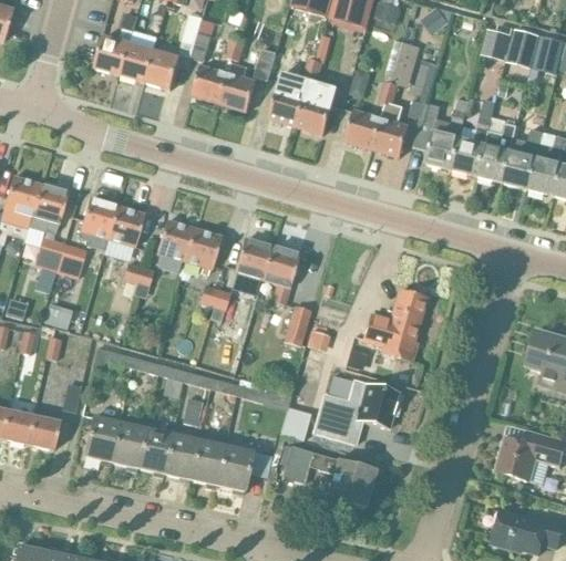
[(294,0),(292,6),(327,14),(330,0),(294,0)]
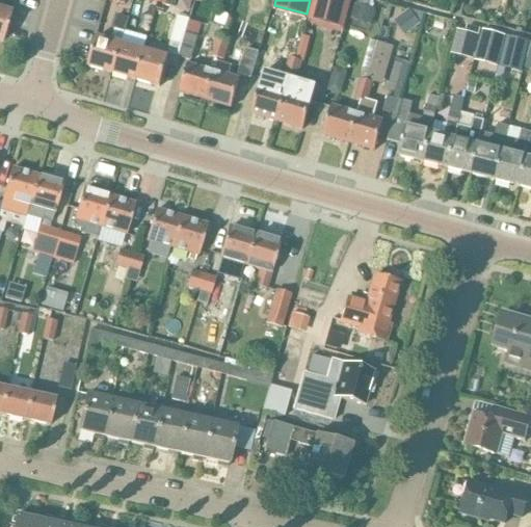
[(312,0),(309,15),(310,16),(344,24),(345,24),(351,0),(312,0)]
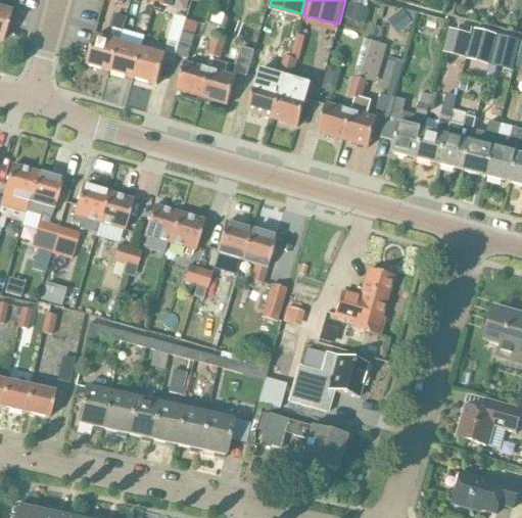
[(372,6),(367,5),(369,0),(353,0),(353,1),(349,0),(344,14),(367,21),(372,6)]
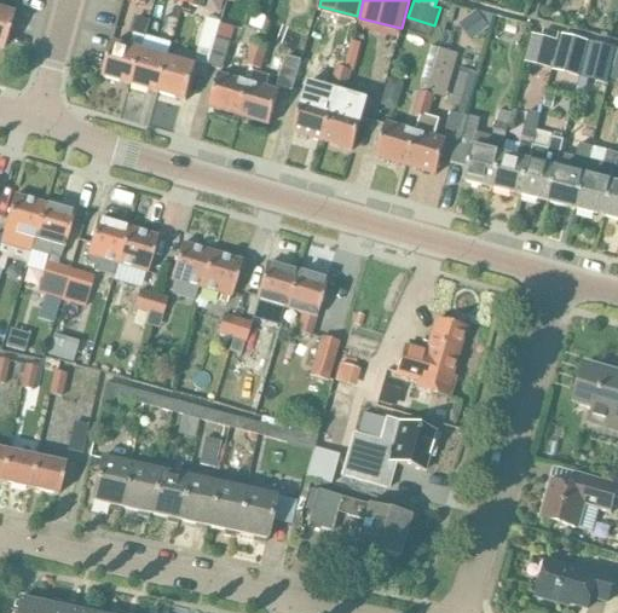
[(0,6),(0,42),(4,44),(13,10),(0,6)]
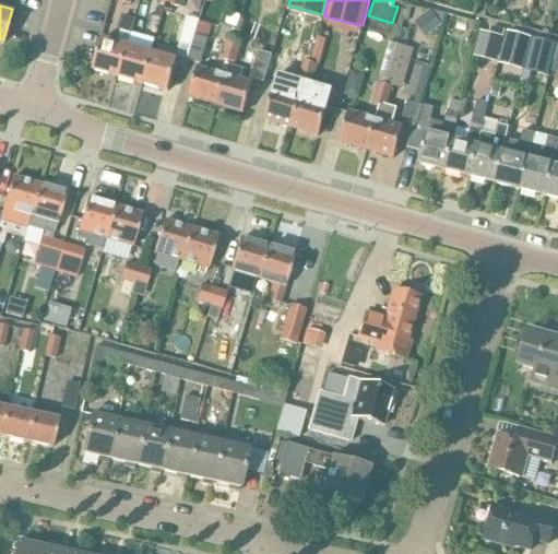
[(200,15),(189,12),(178,50),(190,54),(196,31),(200,15)]
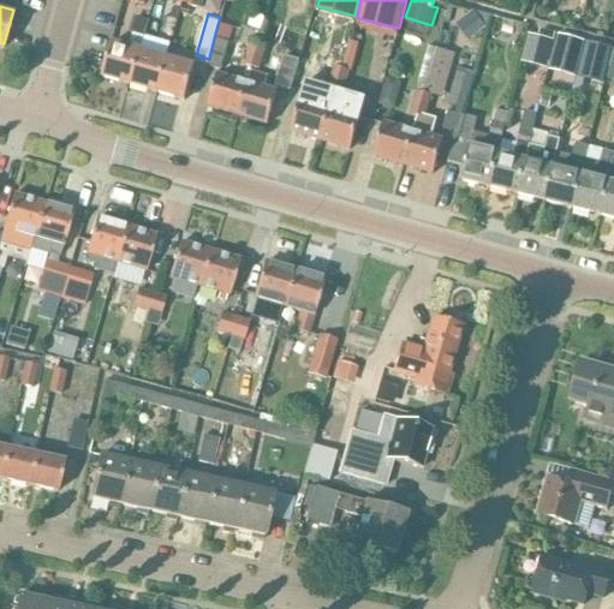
[(530,29),(523,58),(548,64),(556,29),(541,25),(540,31),(530,29)]
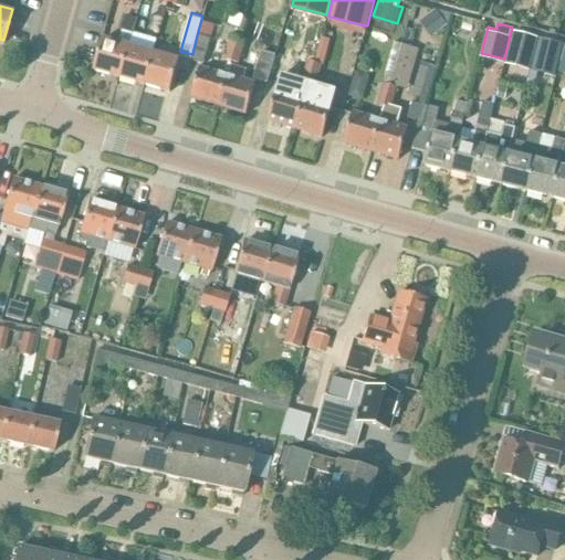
[(119,40),(104,35),(95,66),(121,73),(128,43),(129,43),(133,30),(124,27),(119,40)]
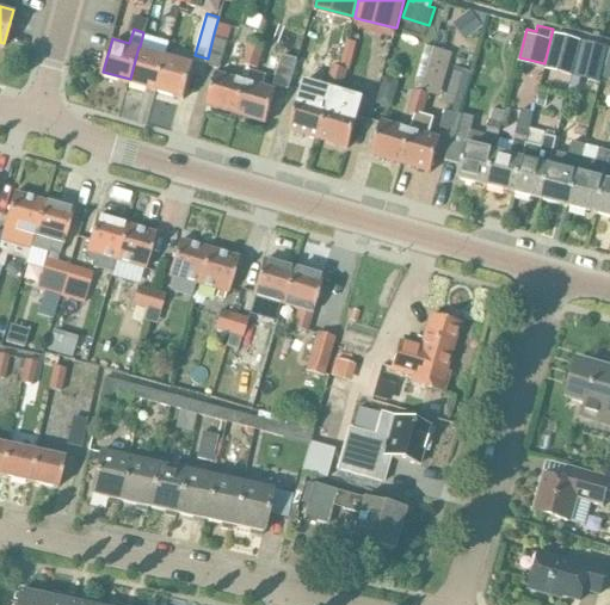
[(555,29),(546,66),(573,73),(583,36),(555,29)]
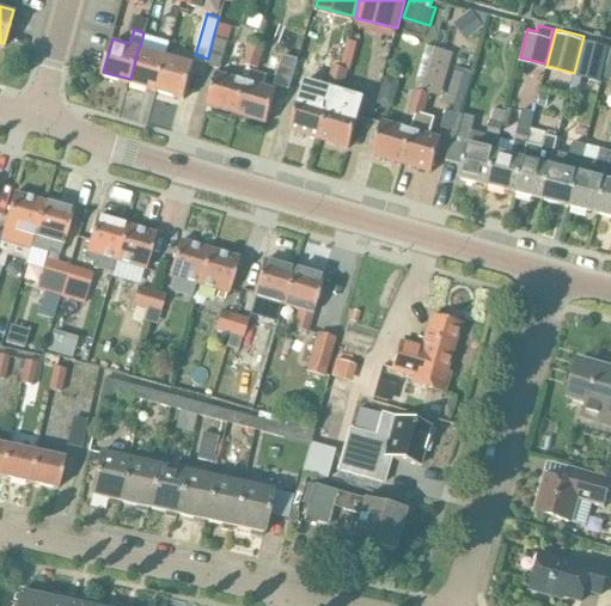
[(214,34),(208,59),(208,61),(221,65),(230,38),(214,34)]
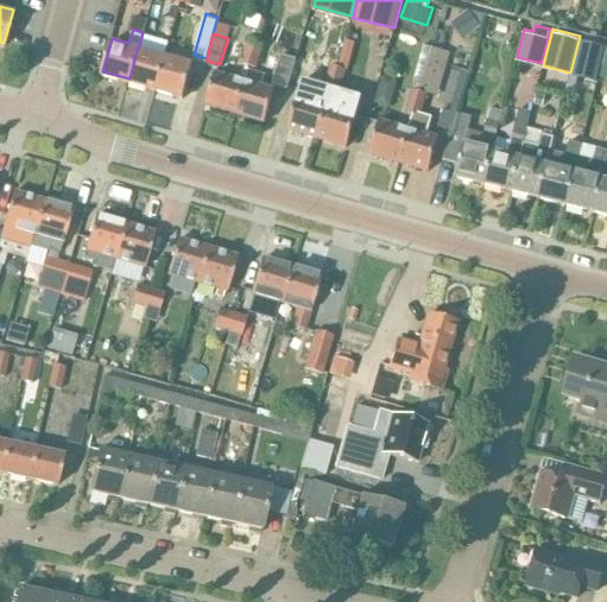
[(250,37),(246,48),(263,52),(265,42),(250,37)]
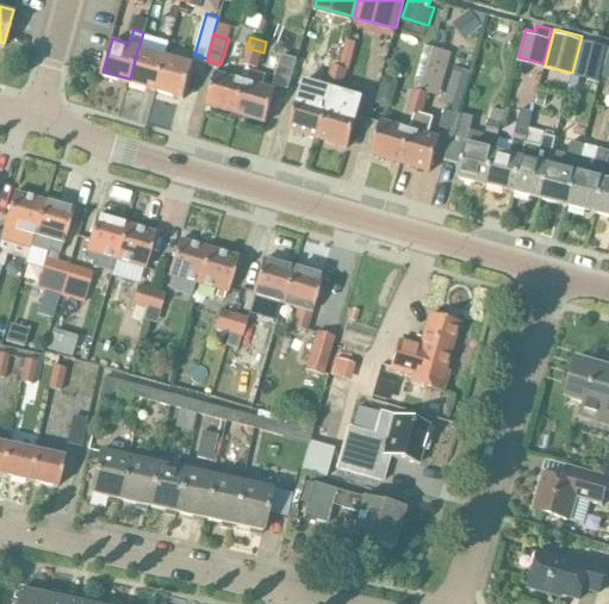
[(575,70),(600,78),(608,43),(583,37),(575,70)]
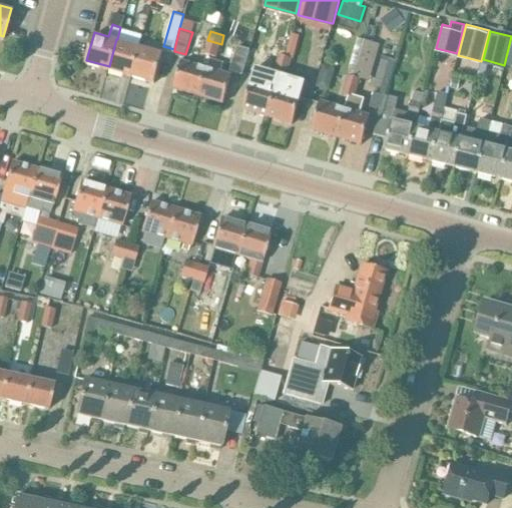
[(356,93),(362,75),(370,78),(380,42),(365,38),(355,74),(350,93),(345,107),(338,133),(363,140),(370,114),(361,111),(366,96),(356,93)]
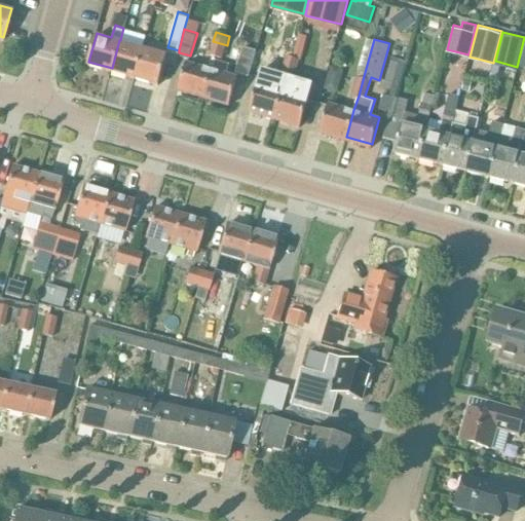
[(119,40),(112,68),(136,75),(143,47),(120,40),(119,40)]
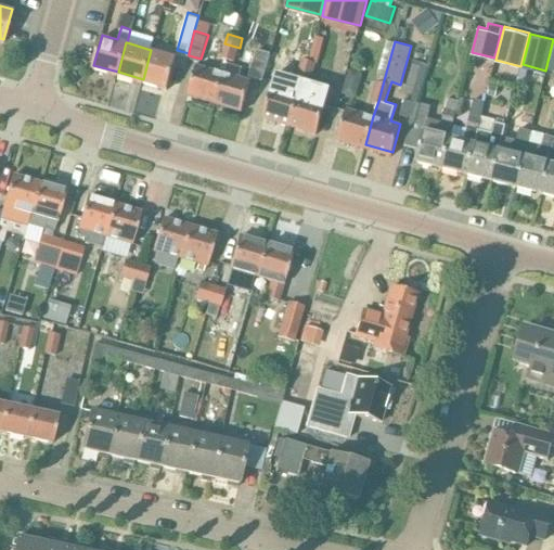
[(236,59),(240,48),(224,43),(221,54),(236,59)]
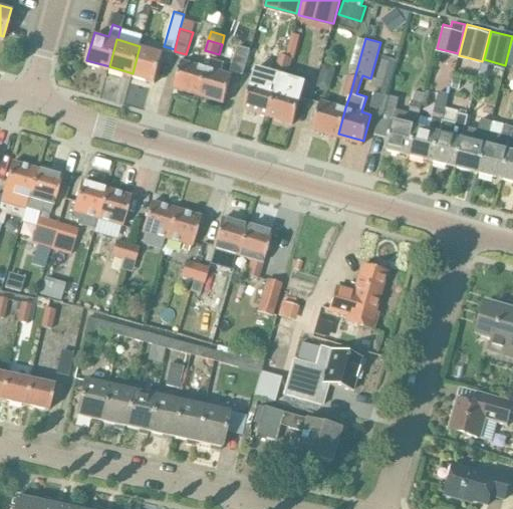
[(251,47),(239,43),(231,68),(244,72),(251,47)]
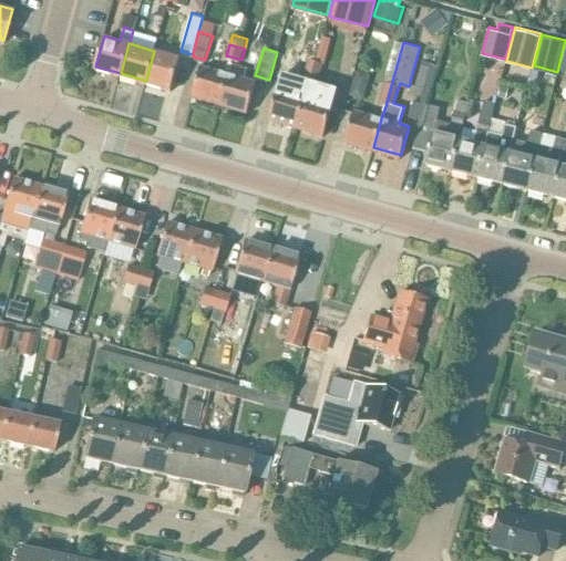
[(154,51),(146,81),(172,87),(179,58),(154,51)]
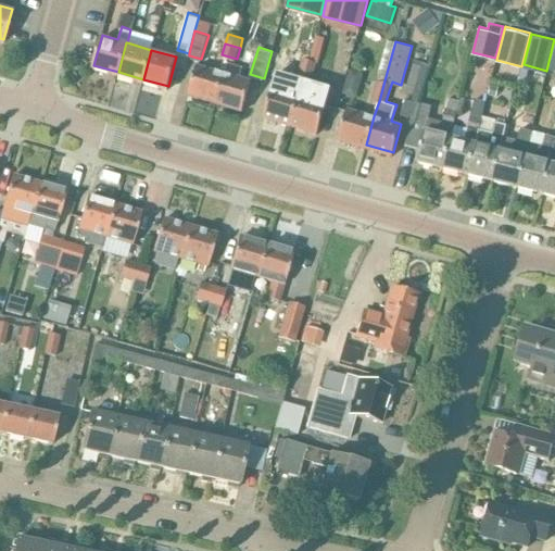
[(270,94),(264,114),(291,123),(300,94),(304,79),(304,78),(311,59),(303,57),(298,76),(277,71),(273,86),(270,94)]
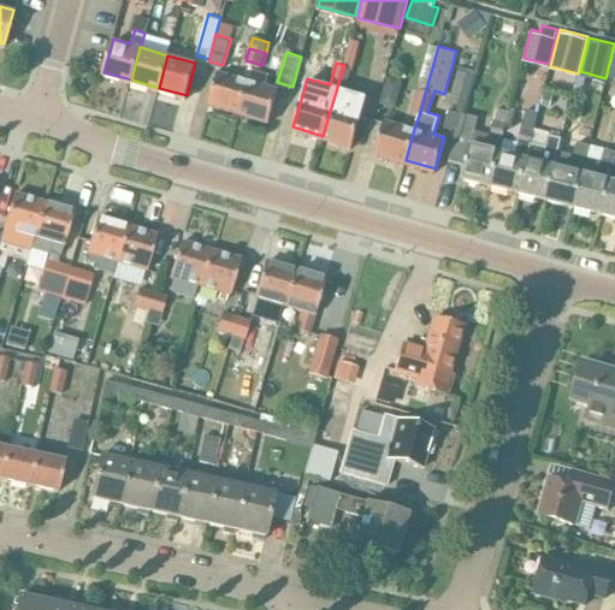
[(467,86),(473,69),(459,64),(453,81),(467,86)]
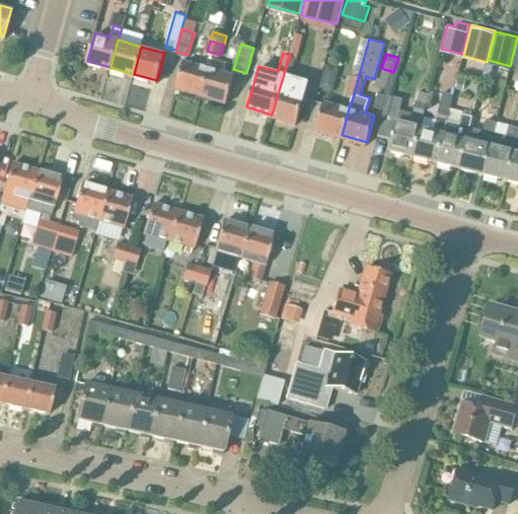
[(280,87),(272,115),(297,122),(303,102),(305,95),(309,80),(290,75),(296,57),(290,55),(284,73),(284,74),(280,87)]
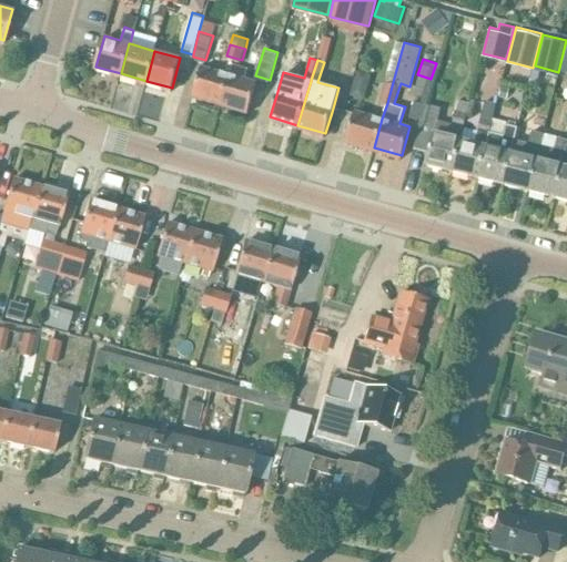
[(232,62),(229,72),(221,102),(249,111),(257,81),(245,78),(249,67),(232,62)]
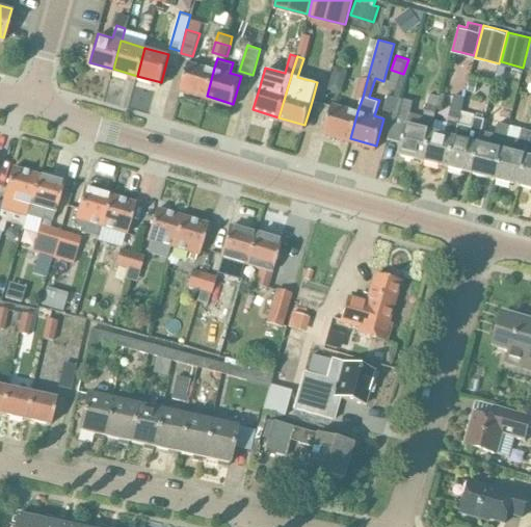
[(189,60),(187,68),(181,88),(207,96),(214,68),(189,60)]
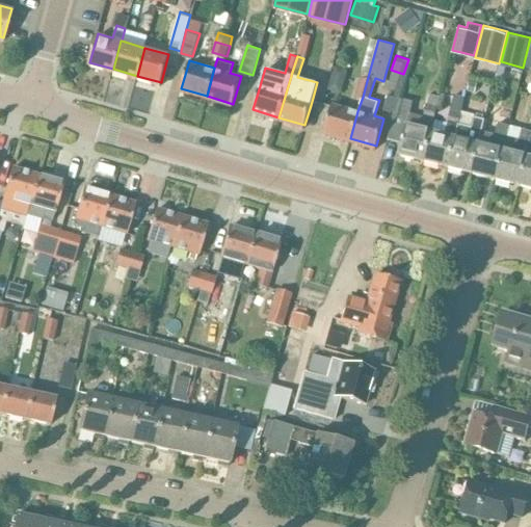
[(335,63),(328,87),(342,90),(347,72),(355,74),(356,70),(335,63)]
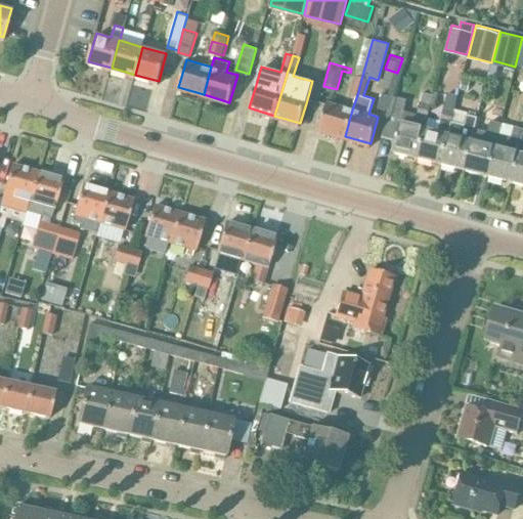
[(356,74),(350,93),(357,95),(362,76),(356,74)]
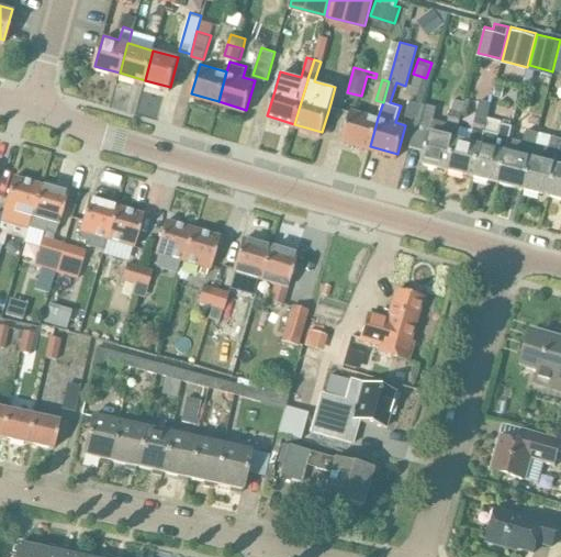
[(422,100),(414,98),(410,97),(405,113),(417,115),(422,100)]
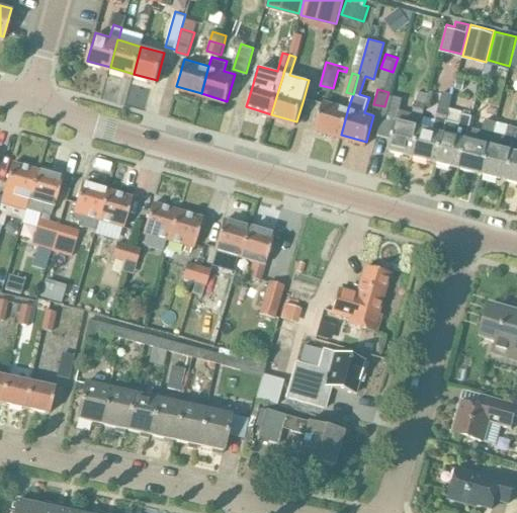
[(403,96),(389,92),(384,106),(377,133),(393,137),(390,148),(413,154),(420,125),(425,102),(428,91),(419,89),(413,111),(400,107),(403,96)]
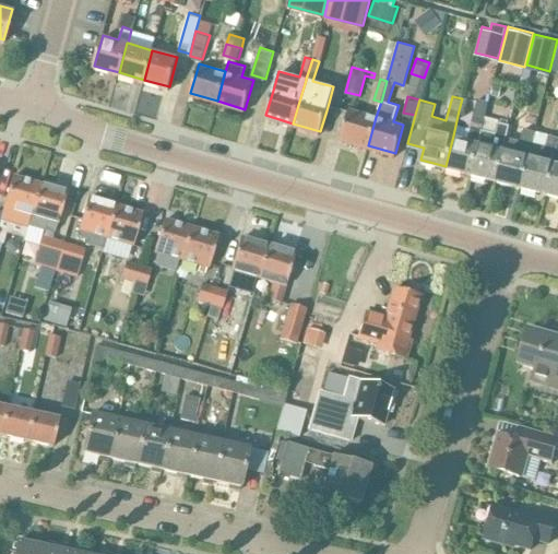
[(446,166),(471,173),(485,115),(489,98),(485,97),(483,107),(478,106),(475,107),(467,140),(453,136),(446,166)]
